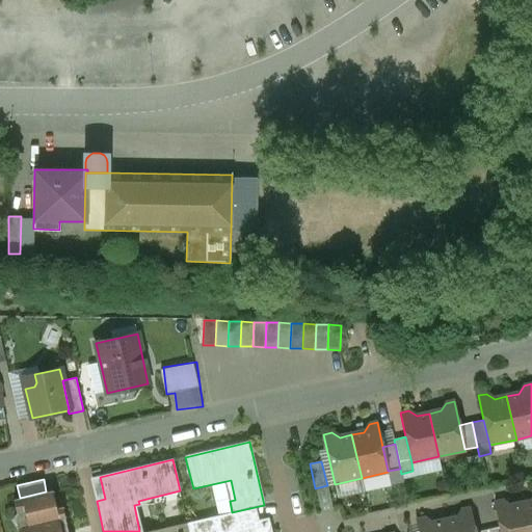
[(61,531),(52,489),(46,491),(20,498),(14,499),(17,513),(25,511),(28,524),(18,527),(19,531),(61,531)]
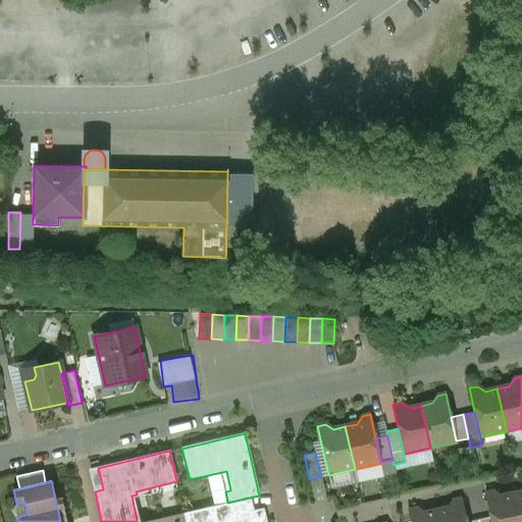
[(518,521),(513,493),(501,497),(492,491),(484,493),(490,517),(490,521),(518,521)]
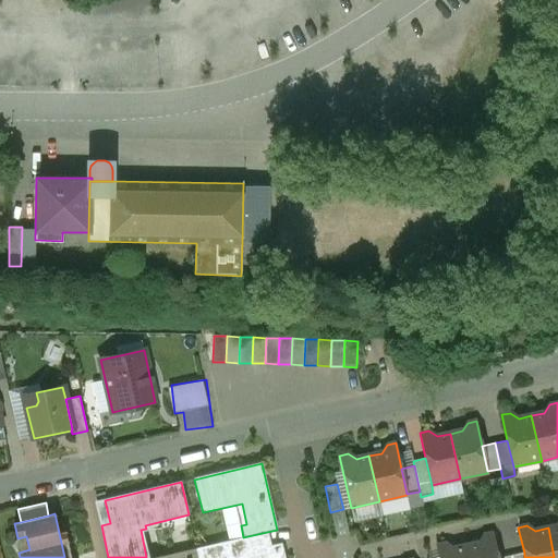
[(557,557),(557,525),(548,528),(554,557),(557,557)]
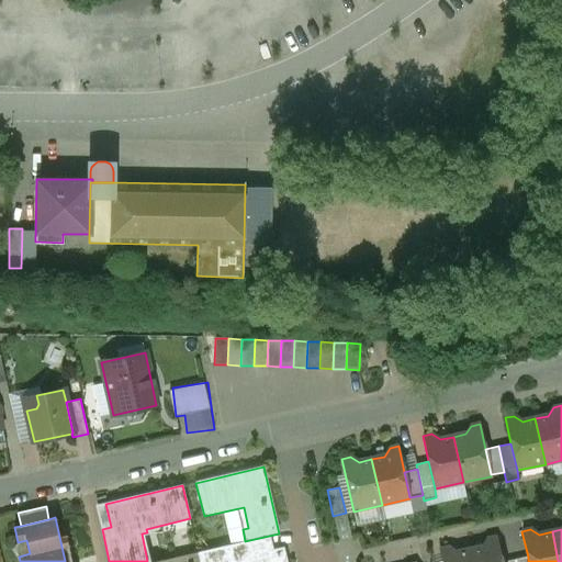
[(285,561),(284,557),(274,559),(269,536),(245,541),(198,552),(200,561),(245,561),(248,561),(247,561),(285,561)]
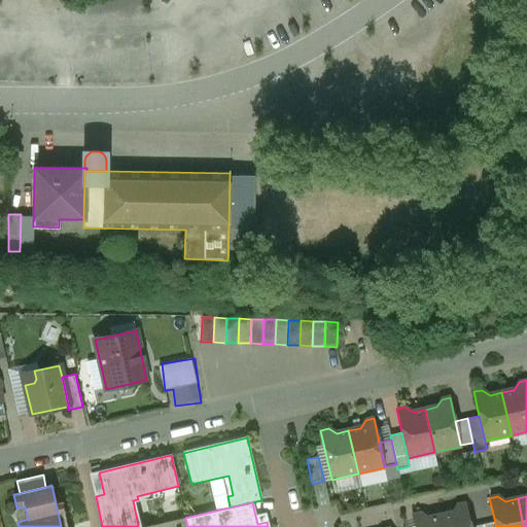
[(470,526),(465,503),(457,505),(452,514),(441,516),(442,526),(470,526)]
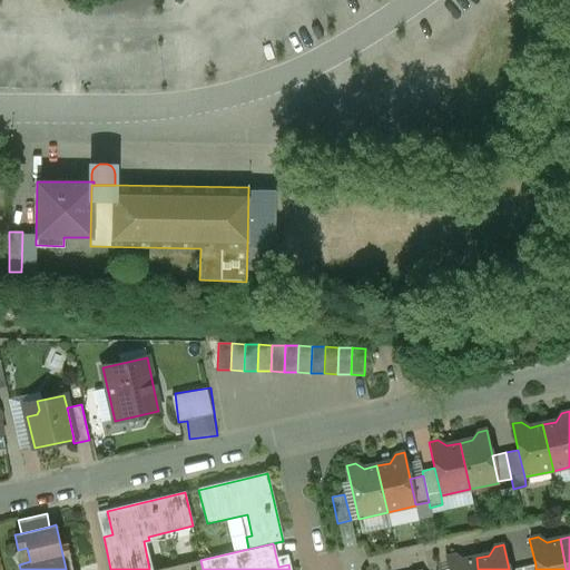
[(478,569),(477,558),(463,561),(454,556),(445,557),(449,569),(478,569)]
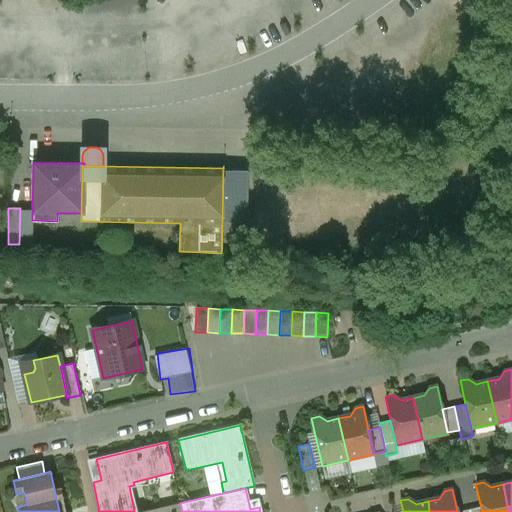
[(141,511),(182,511),(180,503),(141,511)]
